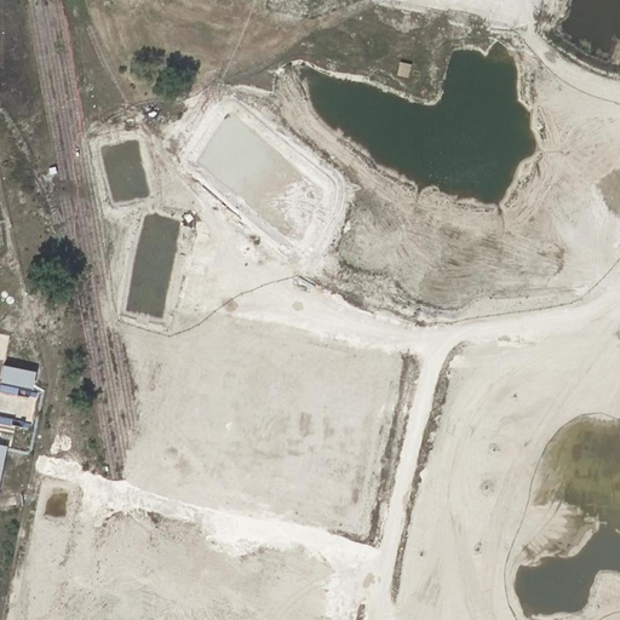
[(396,75),(408,76),(411,63),(399,62),(396,75)]
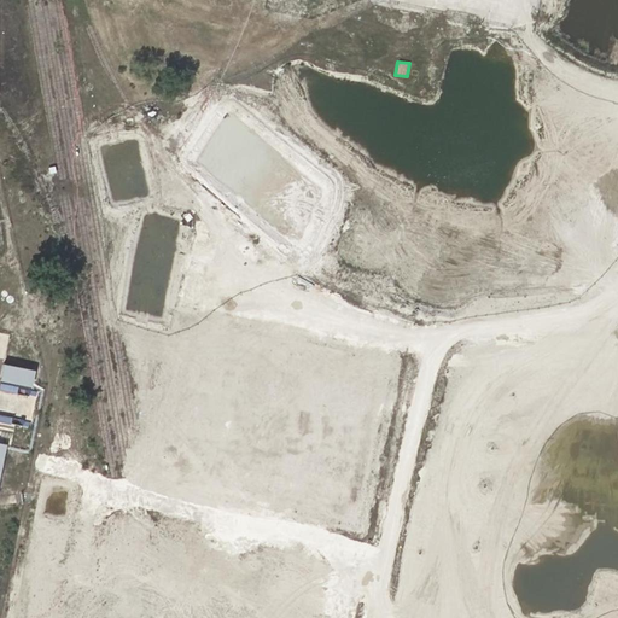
[(368,390),(395,396),(404,348),(378,343),(368,390)]
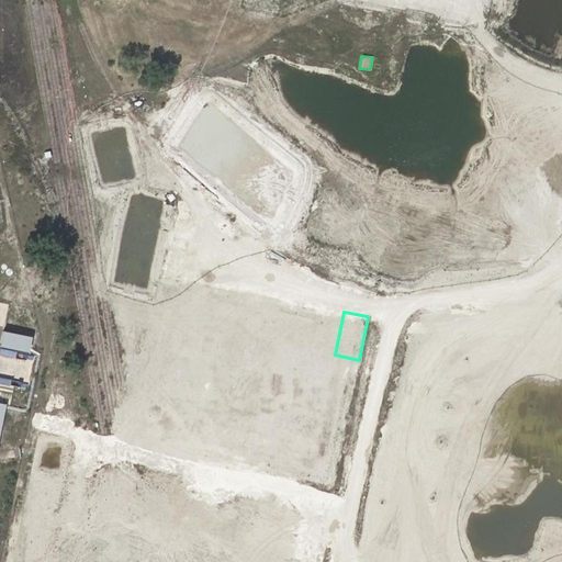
[(380,453),(374,481),(461,499),(467,472),(380,453)]
